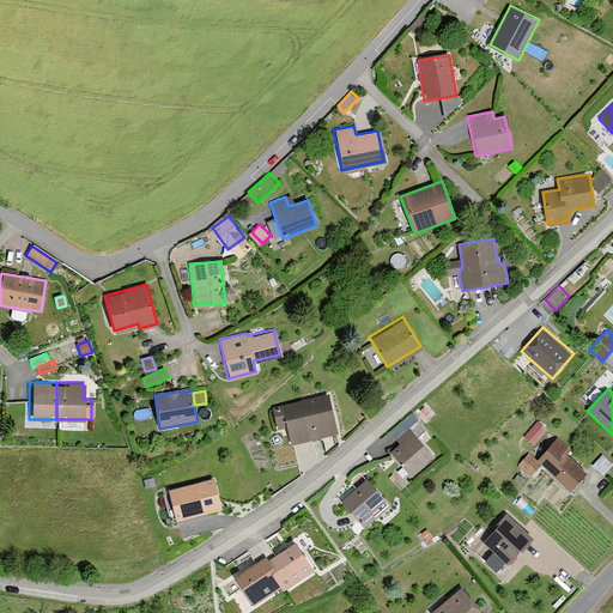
[(328,395),(272,408),(277,429),(286,426),(290,443),(337,432),(328,395)]
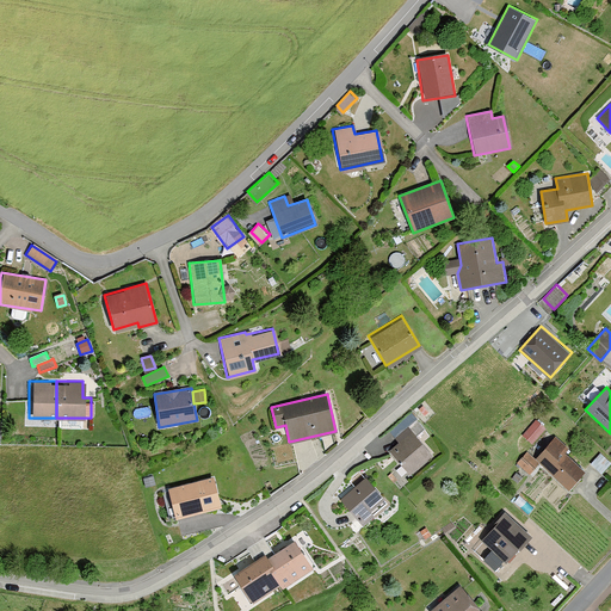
[(545,429),(536,420),(523,436),(532,444),(545,429)]
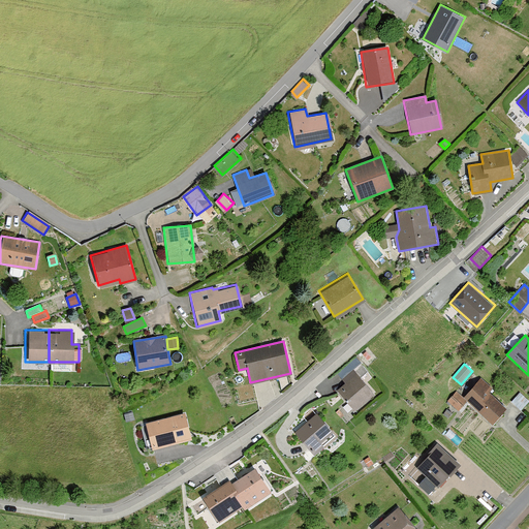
[(337,395),(350,410),(371,393),(352,371),(332,389),(337,395)]
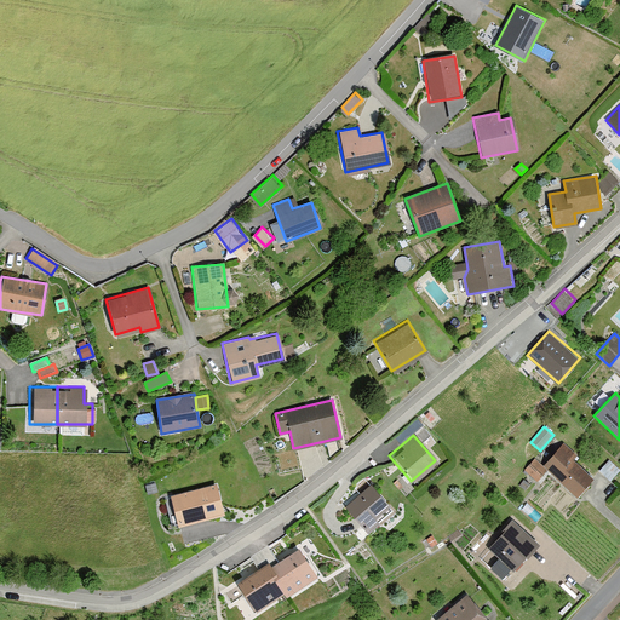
[(547,471),(578,499),(595,481),(573,460),(578,457),(564,443),(543,466),(547,471)]
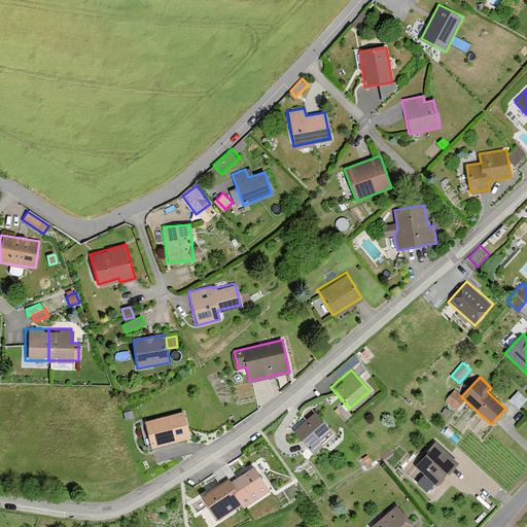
[(461,396),(455,390),(446,399),(457,410),(465,400),(461,396)]
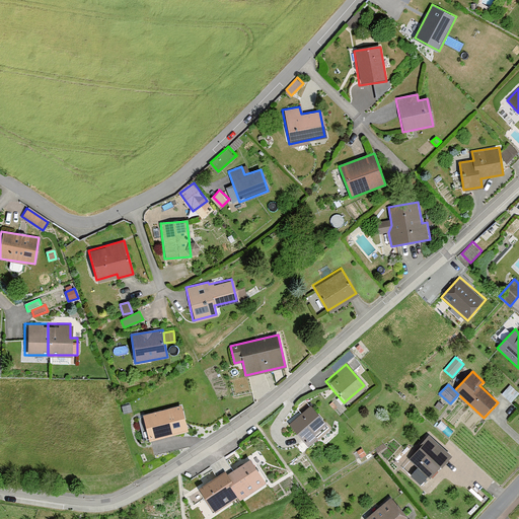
[(326,426),(307,403),(286,422),(305,444),(326,426)]
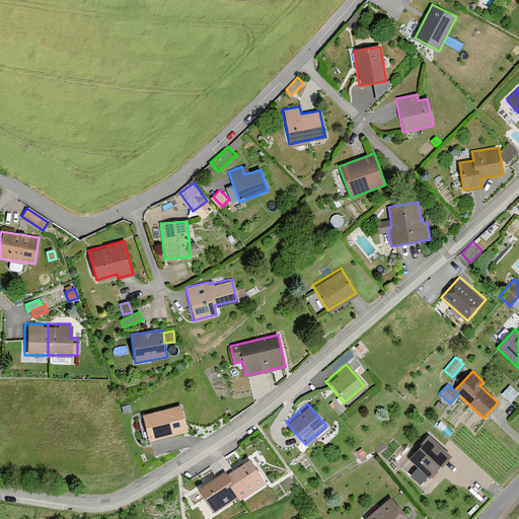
[(130,404),(122,406),(124,414),(132,412),(130,404)]
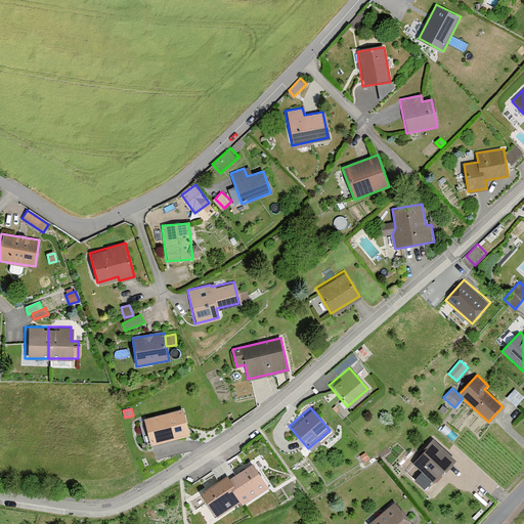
[(146,446),(190,435),(184,408),(139,420),(146,446)]
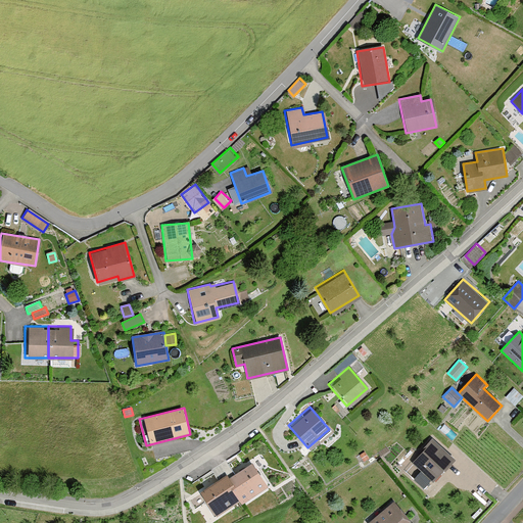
[(455,458),(433,438),(413,462),(422,470),(433,479),(435,481),(455,458)]
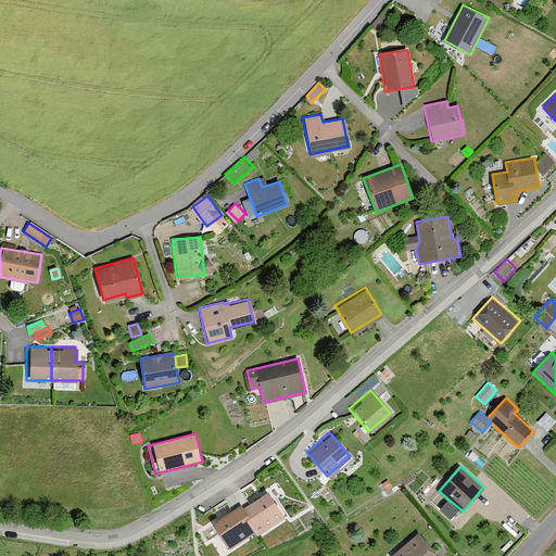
[(388,481),(382,484),(387,491),(392,488),(388,481)]
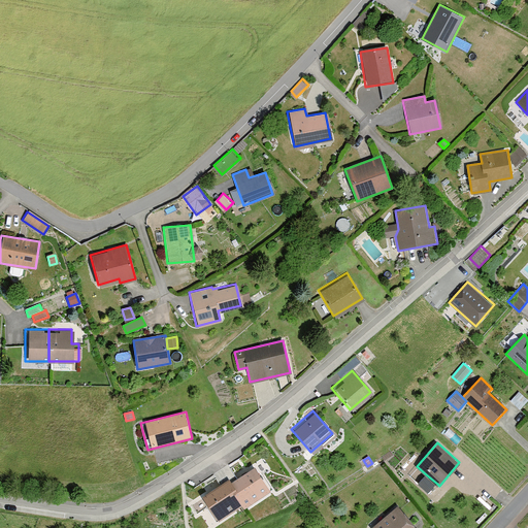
[(257,465),(230,483),(243,504),(245,508),(273,491),(257,465)]
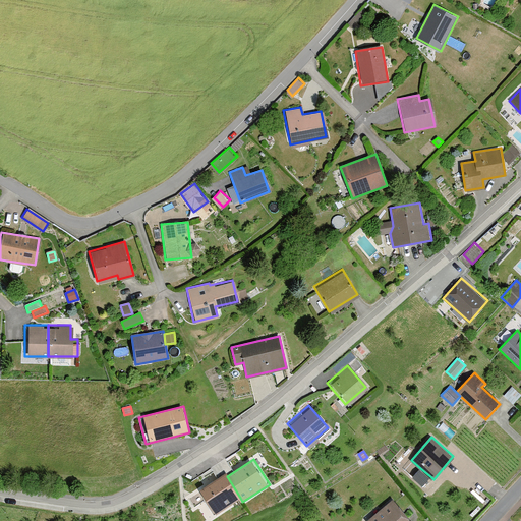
[(424,485),(431,477),(420,468),(413,476),(424,485)]
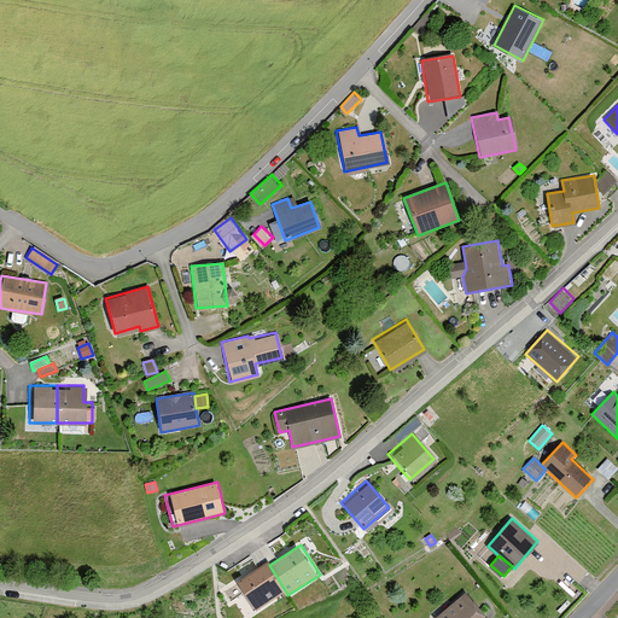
[(268,563),(238,582),(255,610),(285,590),(269,565),(268,563)]
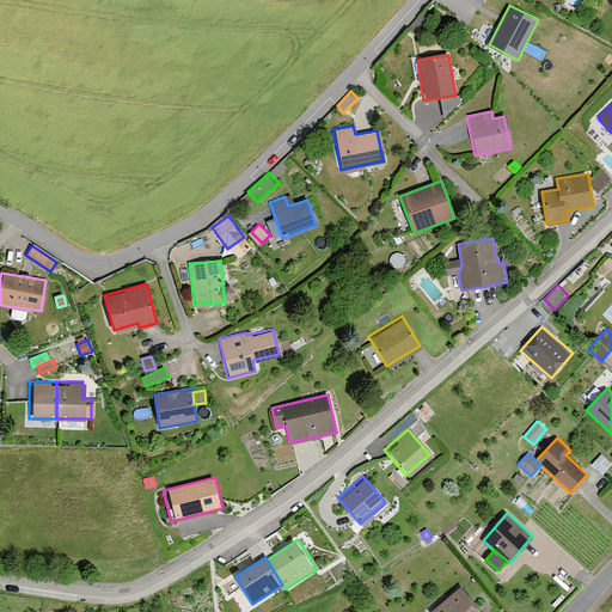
[(481,611),(458,586),(428,611),(481,611)]
